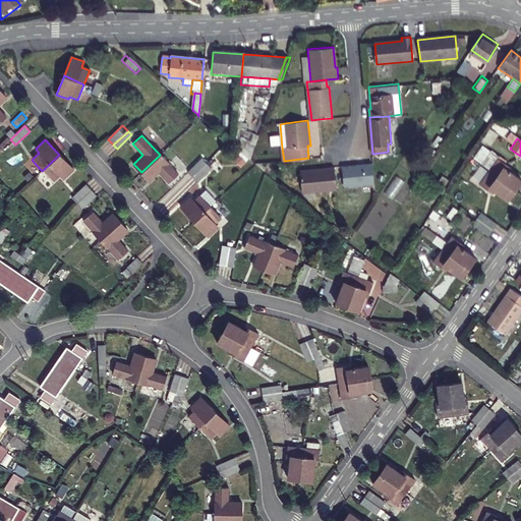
[(238,154),(233,159),(240,166),(245,161),(238,154)]
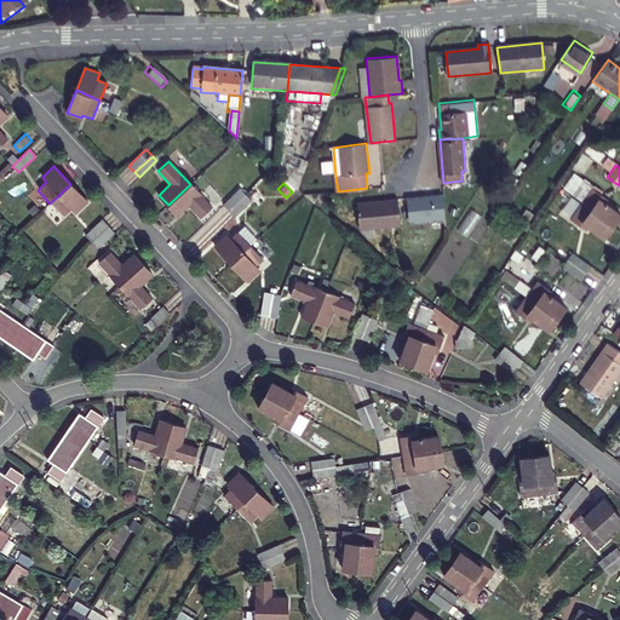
[(70,184),(50,204),(63,217),(70,208),(74,212),(86,201),(70,184)]
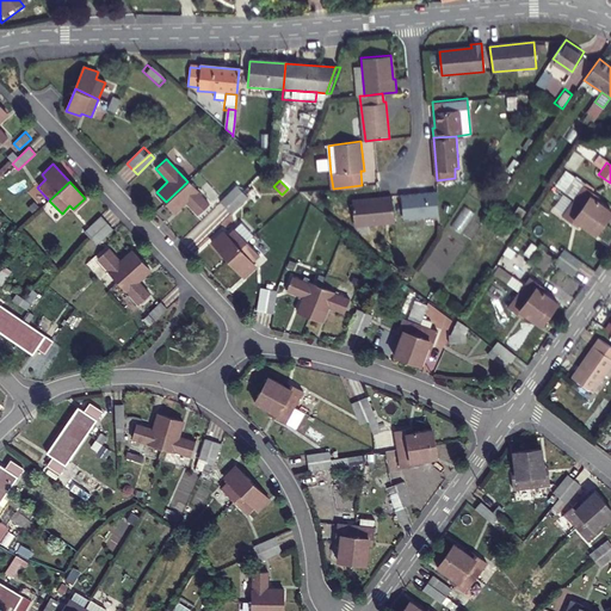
[(187,181),(166,202),(176,211),(186,201),(199,215),(209,204),(187,181)]
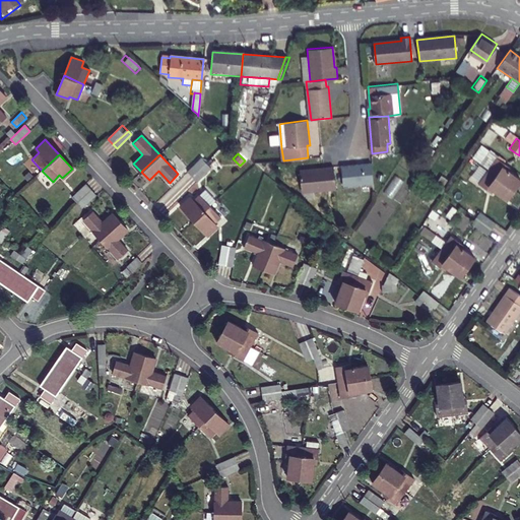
[(186,171),(191,177),(206,163),(201,157),(186,171)]
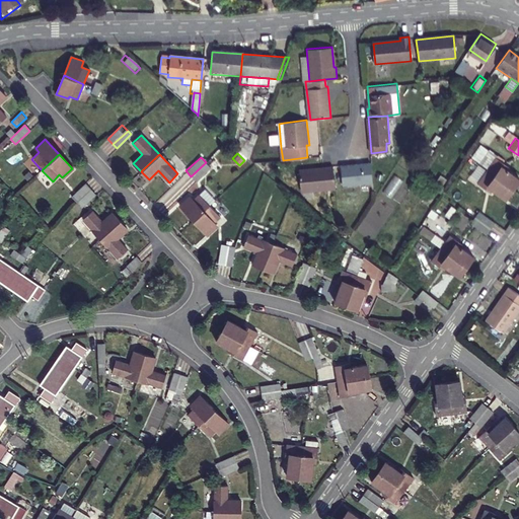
[(486,170),(512,190),(518,179),(501,167),(504,164),(495,157),(486,170)]
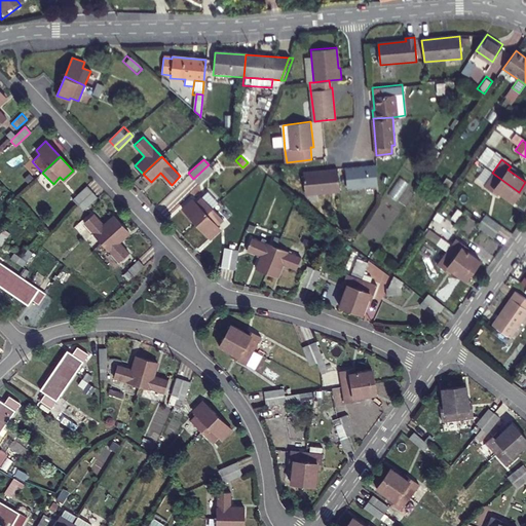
[(212,168),(209,164),(193,179),(196,183),(212,168)]
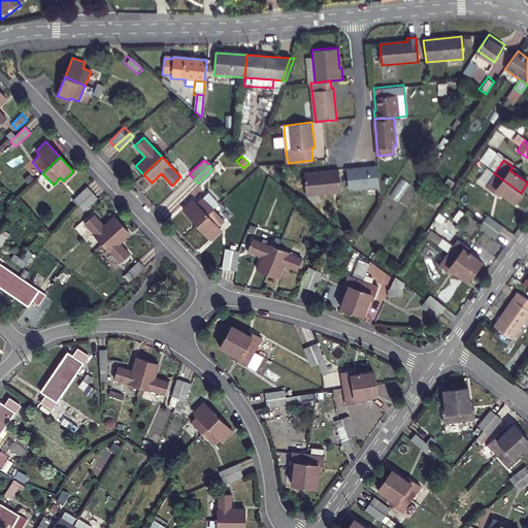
[(380,186),(377,165),(349,168),(351,189),(380,186)]
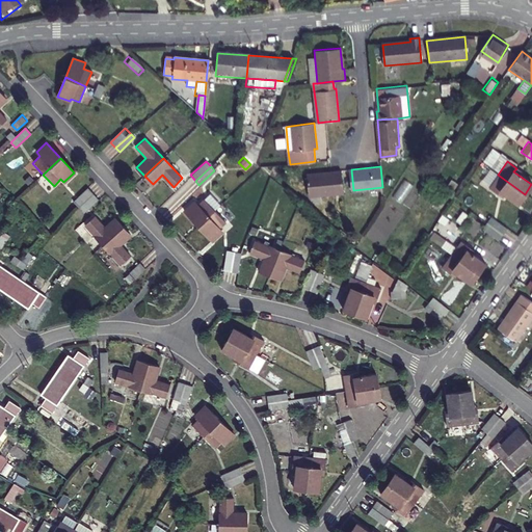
[(343,193),(340,170),(308,174),(310,195),(343,193)]
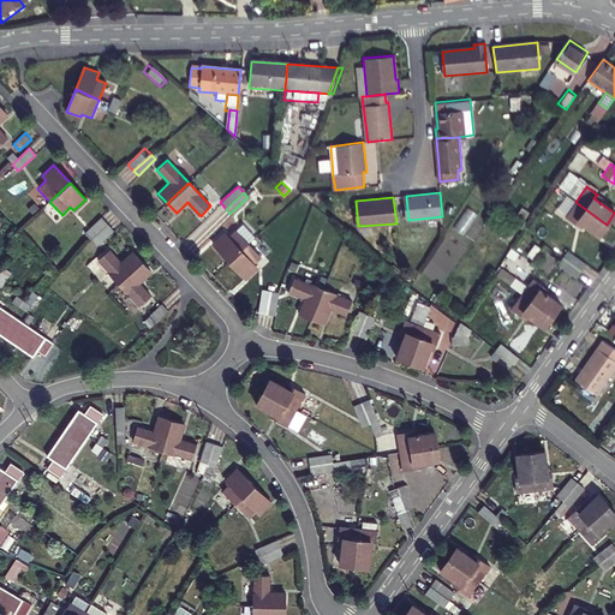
[(607,225),(575,202),(563,218),(574,225),(578,221),(598,236),(607,225)]
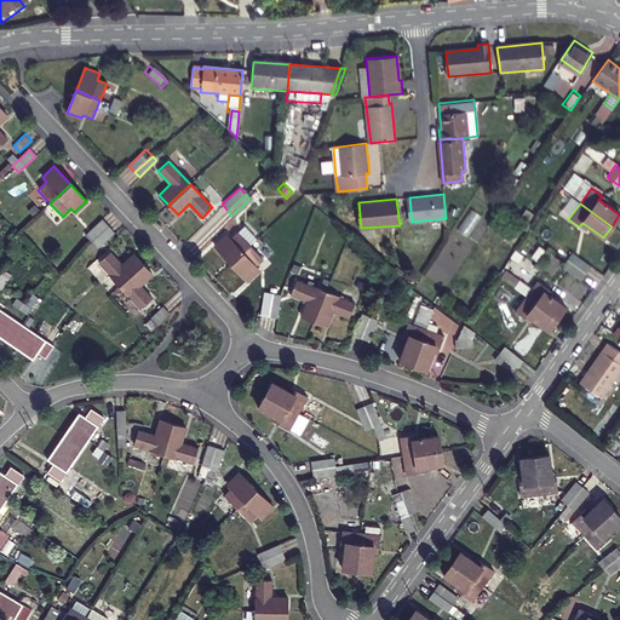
[(458,229),(469,235),(480,214),(470,208),(458,229)]
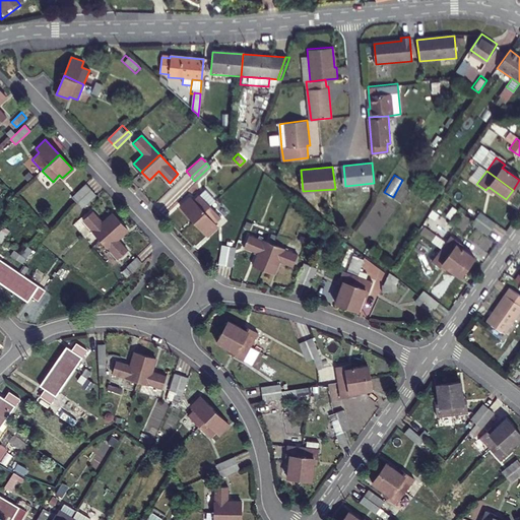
[(76,205),(89,190),(86,187),(72,202),(76,205)]
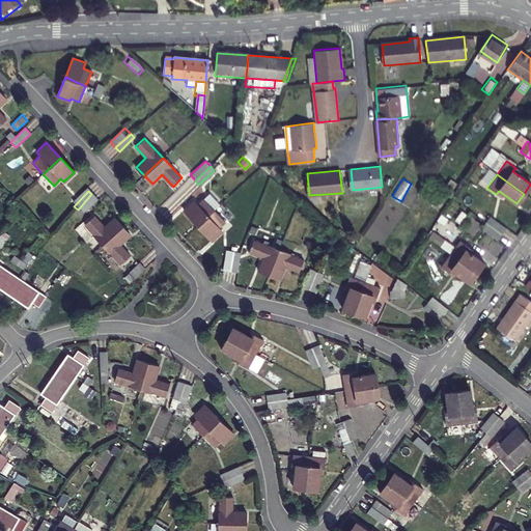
[(98,200),(91,194),(78,210),(85,216),(98,200)]
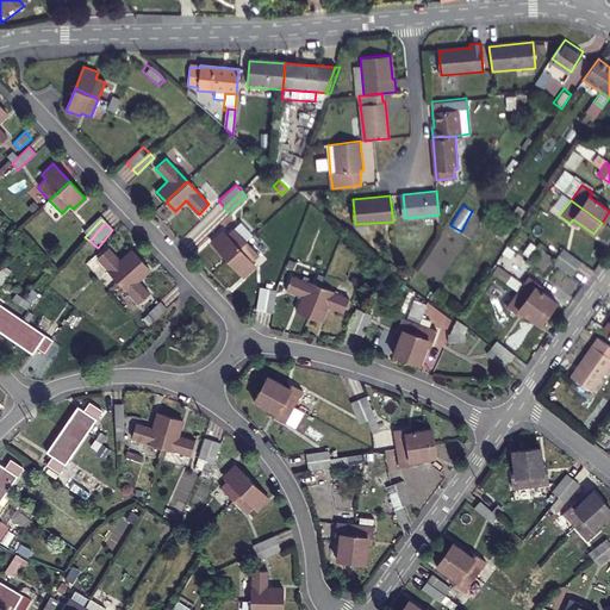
[(479,225),(477,234),(490,237),(492,228),(479,225)]
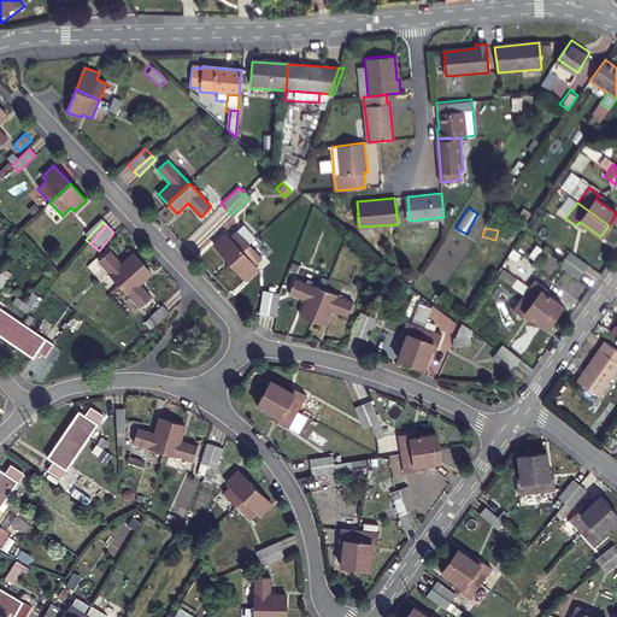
[(229,262),(247,245),(235,230),(228,238),(224,234),(212,245),(229,262)]
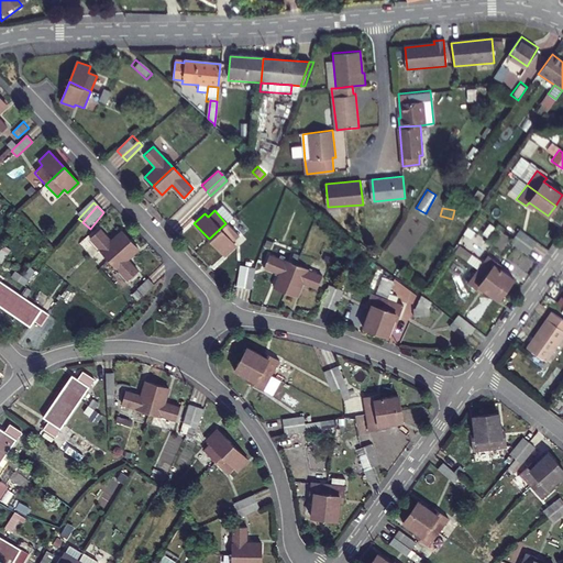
[(225,223),(209,239),(224,255),(234,245),(231,241),(236,235),(225,223)]
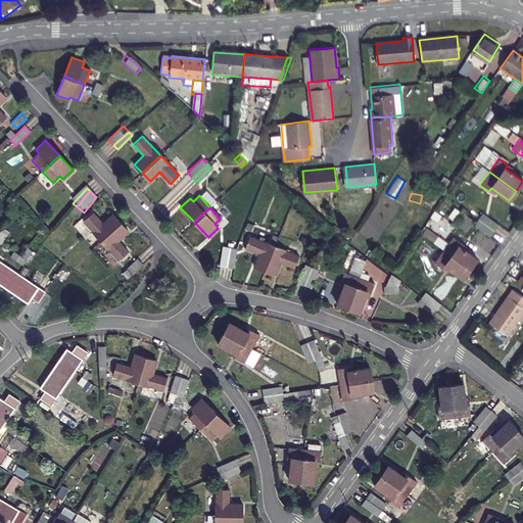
[(101,241),(121,224),(112,216),(103,224),(94,214),(85,223),(101,241)]
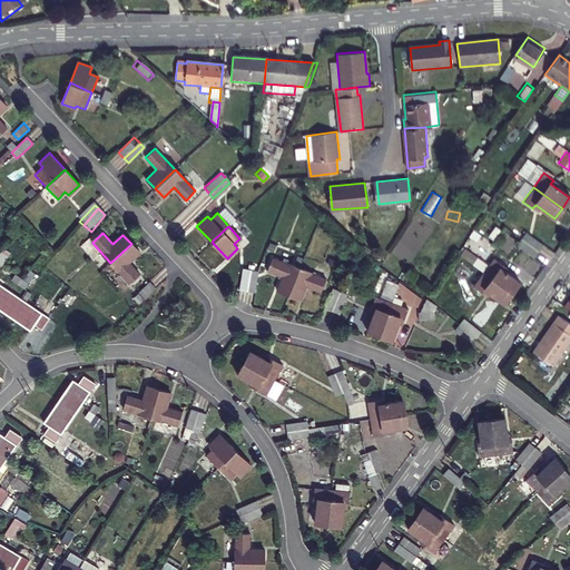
[(522,241),(540,252),(543,247),(526,235),(522,241)]
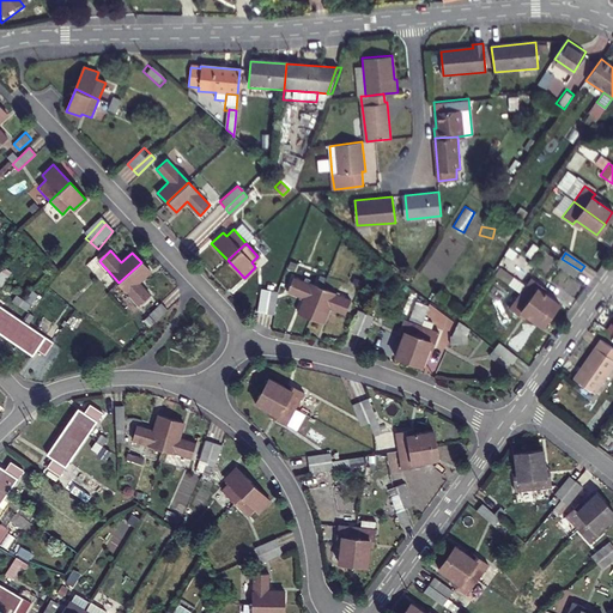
[(575,279),(581,271),(562,259),(556,266),(575,279)]
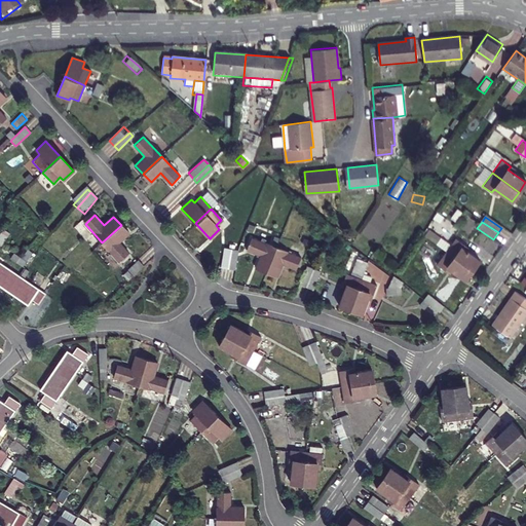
[(121,225),(102,242),(120,263),(129,254),(119,241),(128,233),(121,225)]
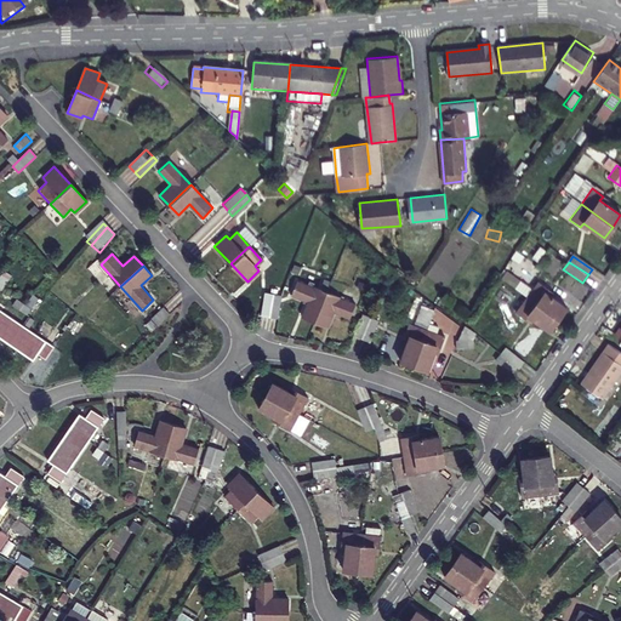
[(314,320),(325,291),(295,280),(290,294),(306,301),(300,314),(314,320)]
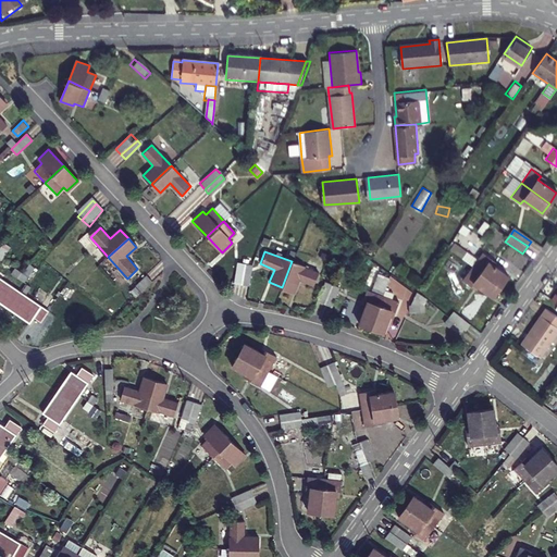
[(473,265),(500,286),(508,275),(489,262),(491,259),(482,254),(473,265)]
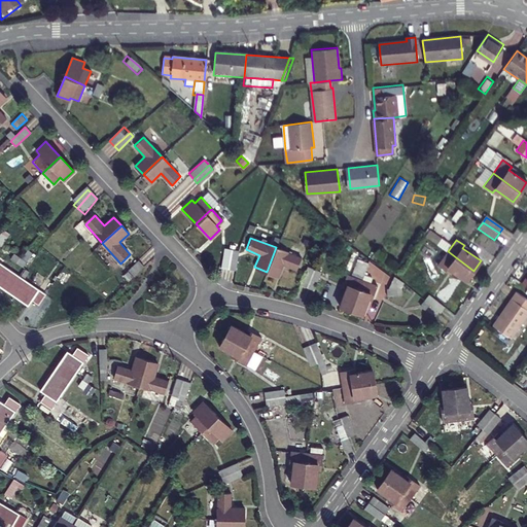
[(230,268),(237,249),(231,247),(224,266),(230,268)]
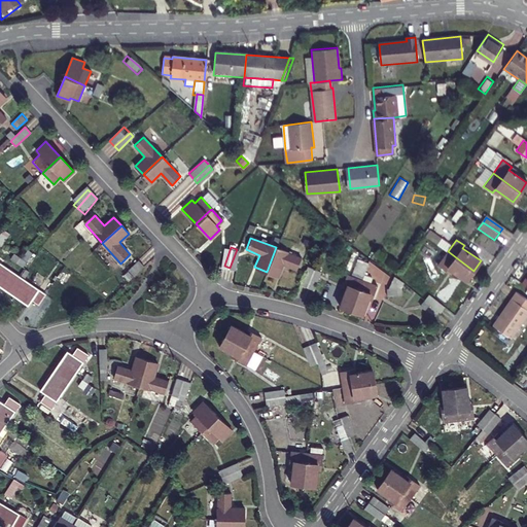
[(276,247),(267,272),(278,276),(283,264),(296,269),(302,257),(276,247)]
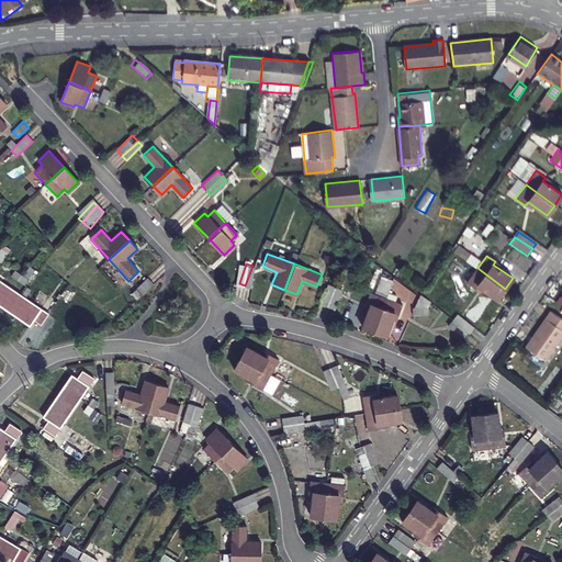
[(260,269),(253,266),(245,285),(253,289),(260,269)]
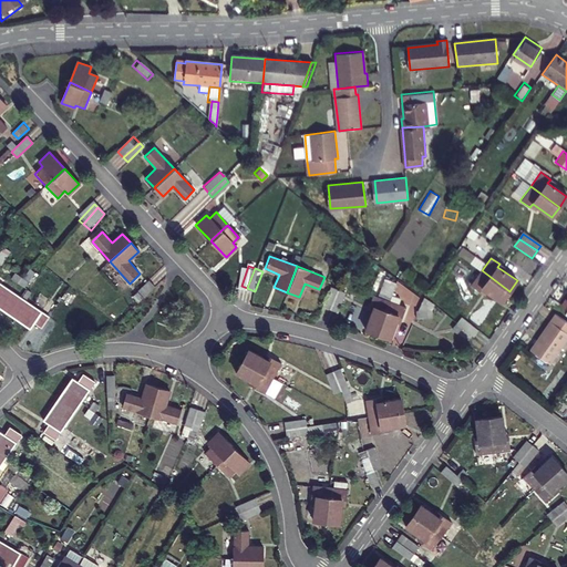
[(509,291),(482,270),(471,286),(480,291),(482,288),(502,302),(509,291)]
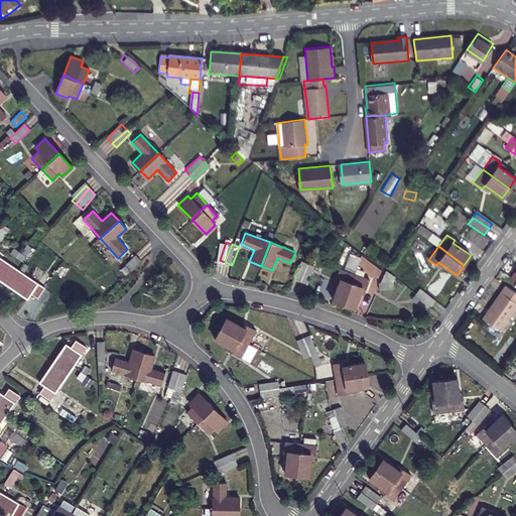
[(17,259),(23,263),(26,257),(21,254),(17,259)]
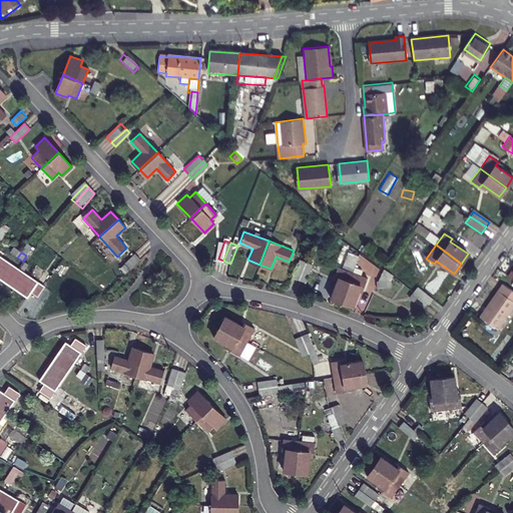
[(348,253),(343,267),(354,271),(359,258),(348,253)]
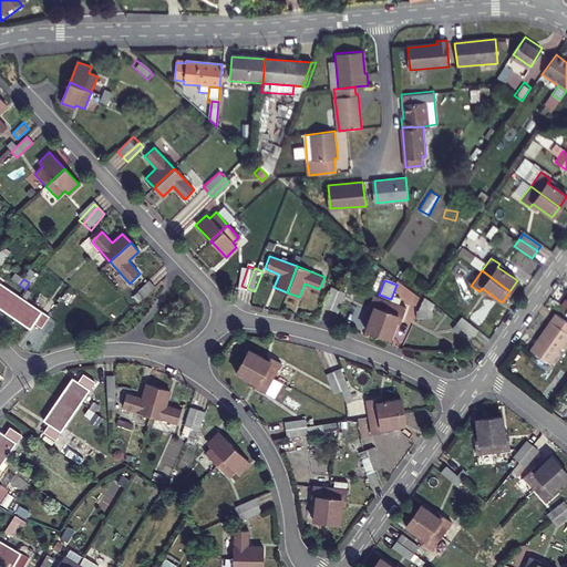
[(29,282),(26,289),(33,294),(37,288),(29,282)]
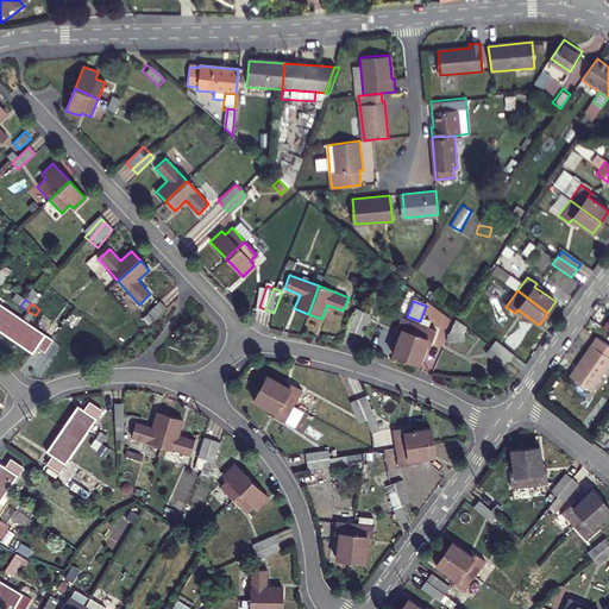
[(149,314),(154,319),(165,308),(161,303),(149,314)]
